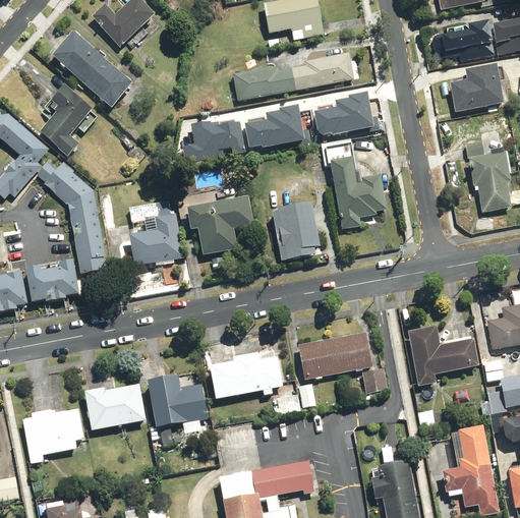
[(129,0),(115,13),(107,3),(92,16),(118,48),(155,16),(140,0),(129,0)]
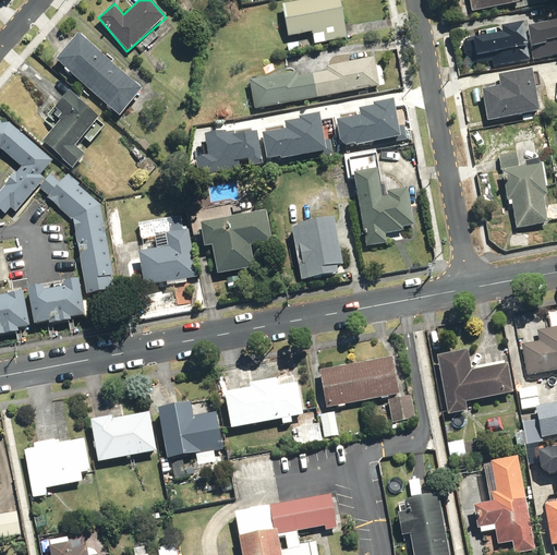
[(314,43),(349,36),(341,0),(299,0),(281,3),(288,35),(312,31),(314,43)]
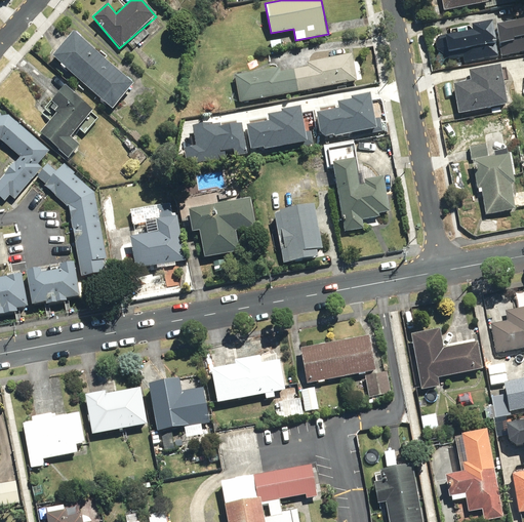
[(441,0),(443,9),(490,0),(441,0)]
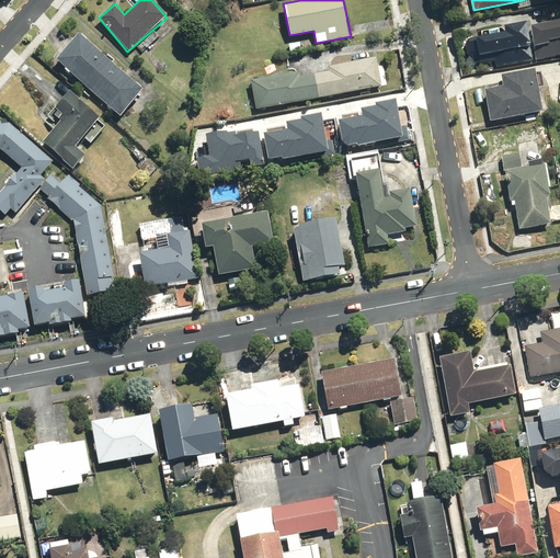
[(552,23),(530,27),(534,47),(556,43),(559,42),(559,8),(552,23)]
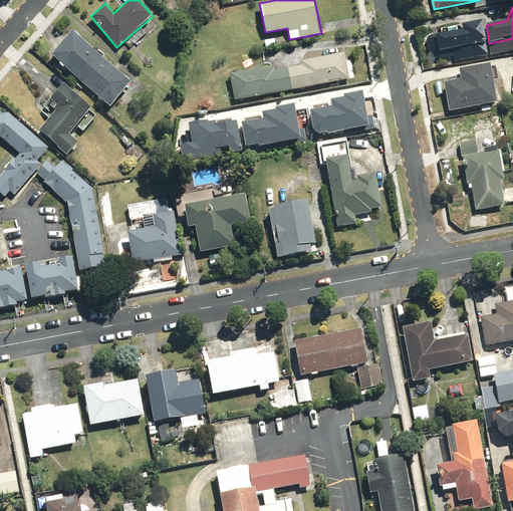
[(487,43),(482,18),(459,22),(461,30),(437,34),(440,52),(487,43)]
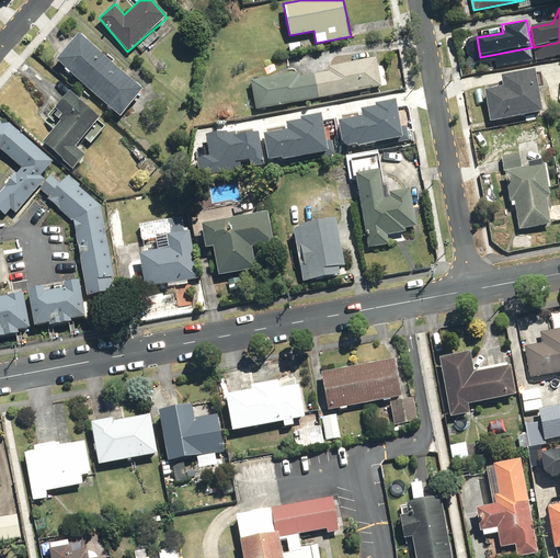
[(141,91),(79,34),(56,59),(118,117),(141,91)]
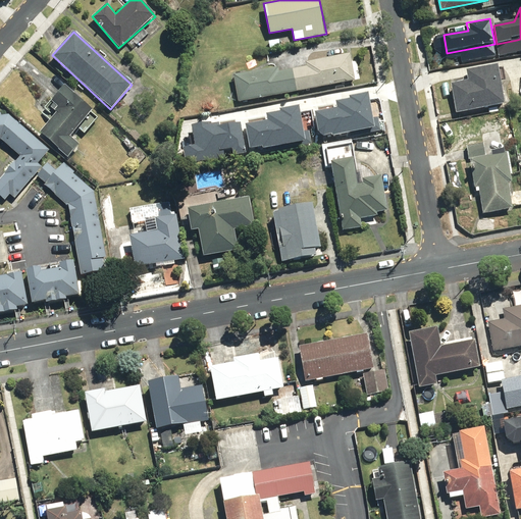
[(281,37),(265,39),(266,47),(282,45),(281,37)]
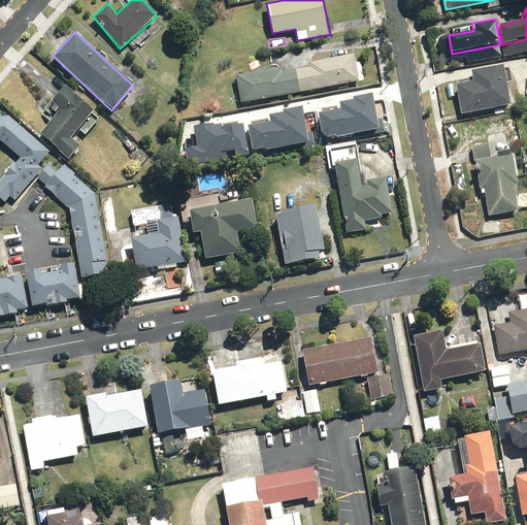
[(281,65),(236,72),(240,101),(358,83),(353,53),(309,59),(310,65),(281,70),(281,65)]
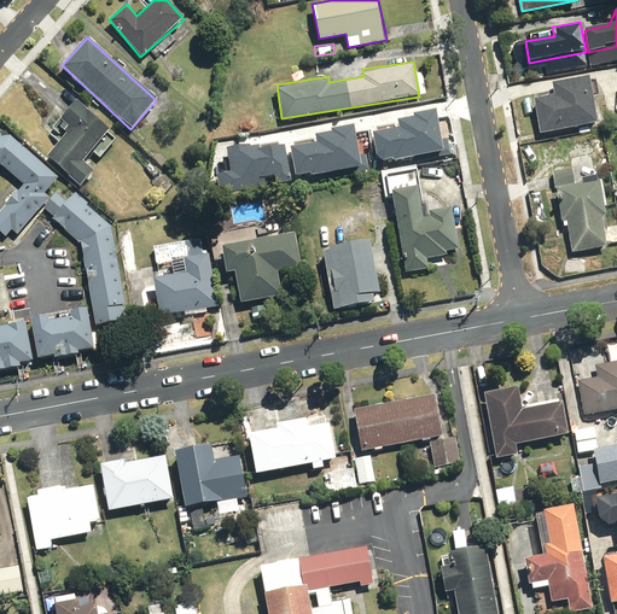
[(597,124),(589,76),(552,82),(553,94),(534,98),(540,134),(597,124)]
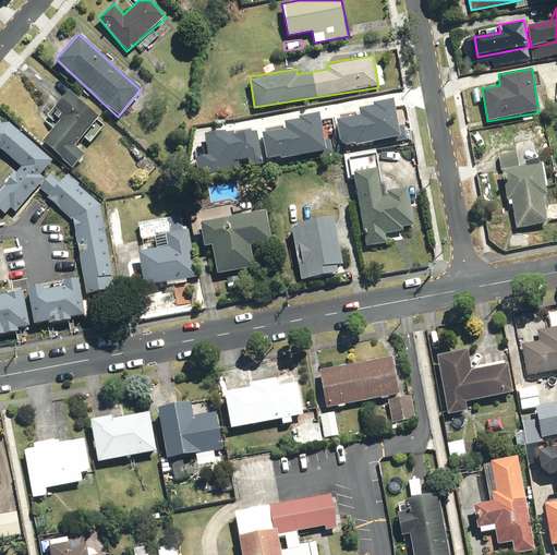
[(99,117),(69,91),(56,106),(67,115),(43,142),(74,168),(85,155),(74,146),(99,117)]
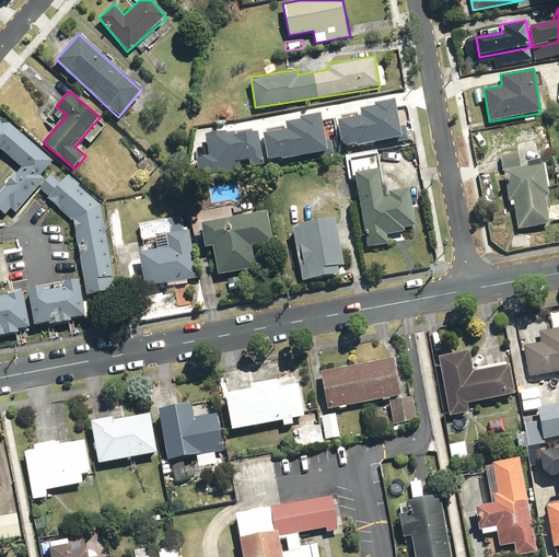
[(347,144),(409,132),(402,95),(382,100),(382,104),(367,107),(368,113),(341,118),(347,144)]
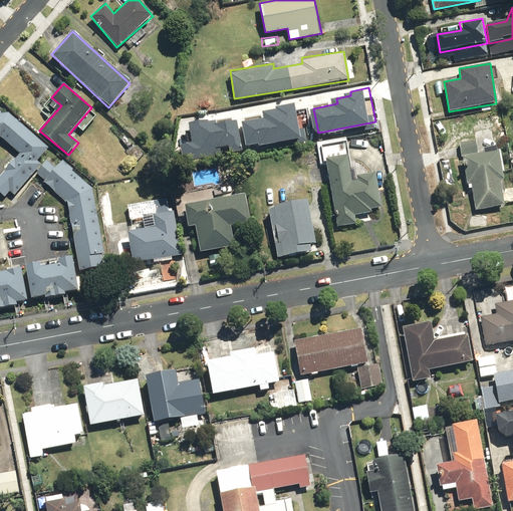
[(250,146),(307,135),(301,99),(282,103),(283,107),(268,110),(269,115),(245,120),(250,146)]
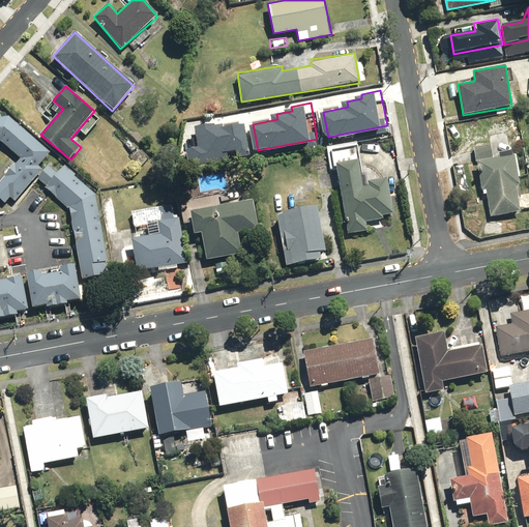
[(7,114),(0,113),(0,141),(1,141),(20,157),(0,179),(0,199),(4,203),(9,196),(16,201),(35,177),(45,185),(43,187),(68,209),(82,279),(110,272),(94,193),(64,165),(57,173),(49,165),(43,171),(37,166),(50,151),(7,114)]
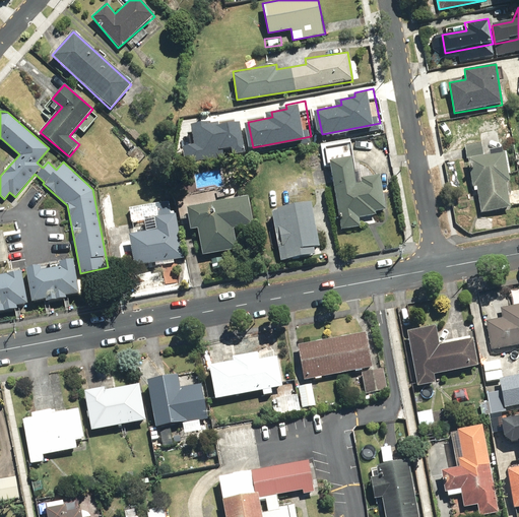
[(195,156),(245,146),(241,122),(219,126),(219,122),(190,127),(195,156)]
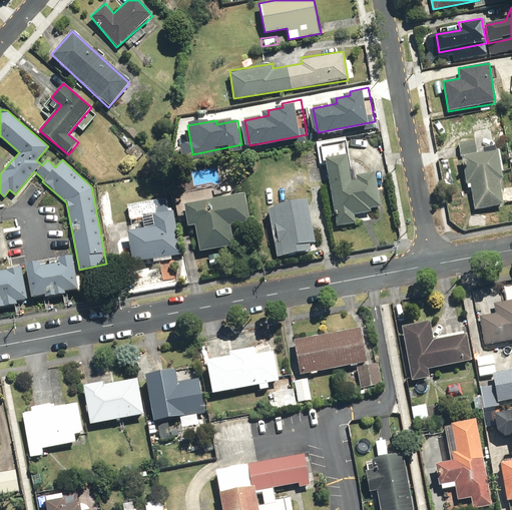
[(474,138),(457,140),(459,154),(476,152),(474,138)]
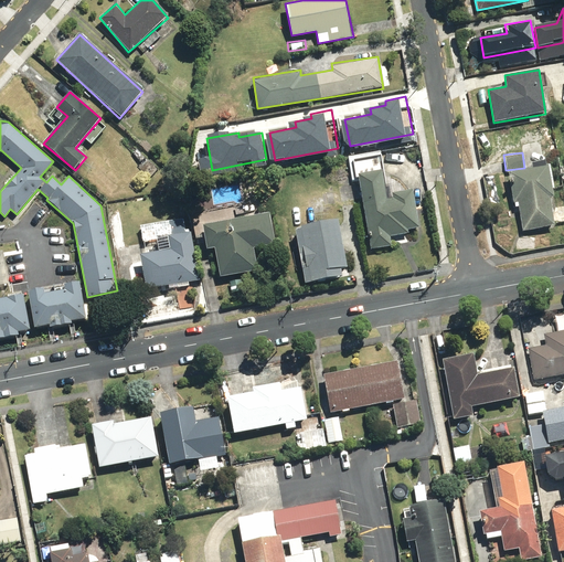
[(551,167),(509,171),(512,202),(519,201),(522,230),(555,226),(552,197),(554,195),(551,167)]
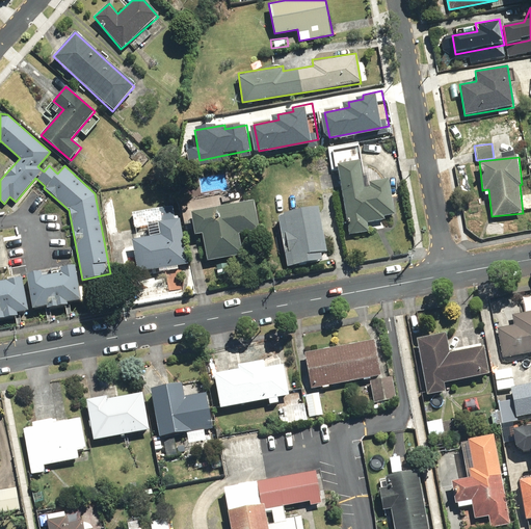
[(365,188),(360,160),(338,164),(349,233),(368,230),(367,221),(385,218),(383,215),(394,214),(388,179),(369,182),(370,187),(365,188)]
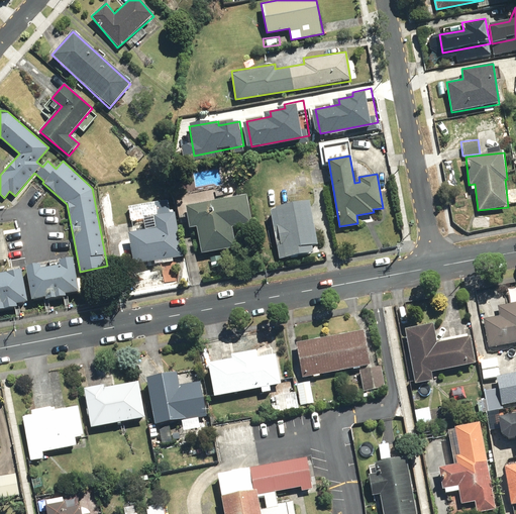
[(245,194),(186,205),(190,227),(196,226),(201,252),(235,246),(231,226),(251,223),(245,194)]
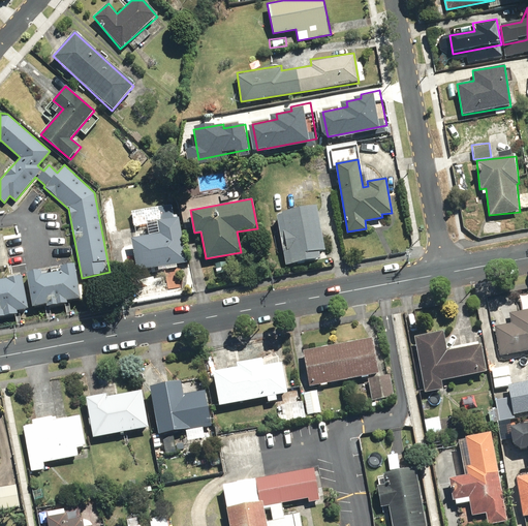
[(318,209),(277,216),(285,265),(320,258),(319,252),(325,251),(318,209)]
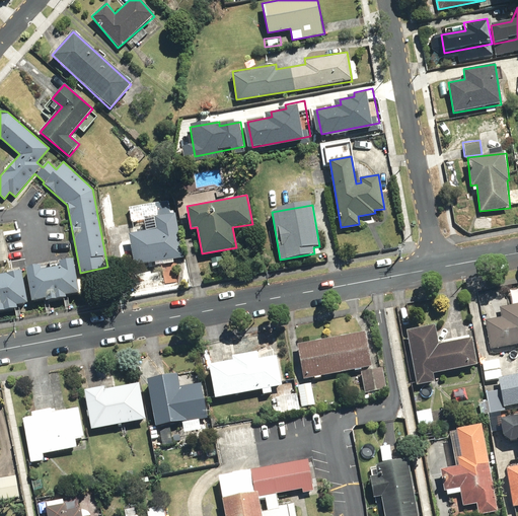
[(174,214),(153,217),(155,229),(128,233),(133,265),(180,258),(174,214)]
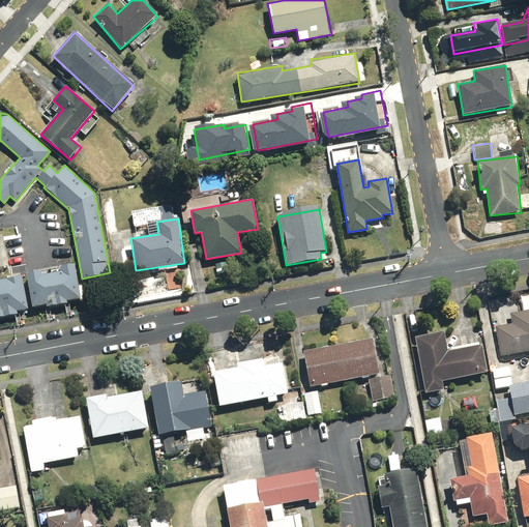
[(42,269),(26,272),(32,308),(47,305),(48,309),(67,305),(66,301),(81,299),(75,264),(60,267),(61,274),(45,277),(42,269)]
